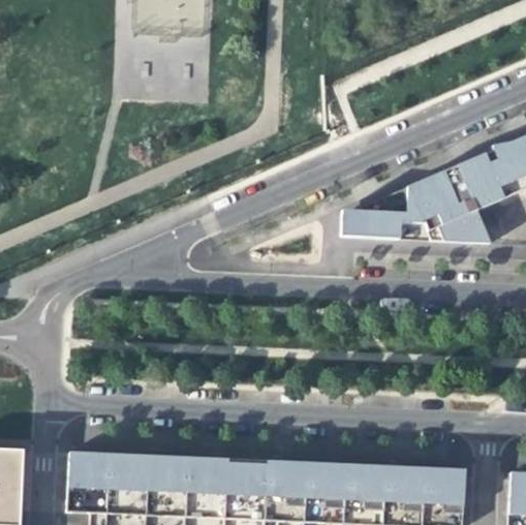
[(211,98),(211,0),(135,0),(136,32),(158,32),(158,73),(194,73),(194,88),(151,88),(151,98),(211,98)]
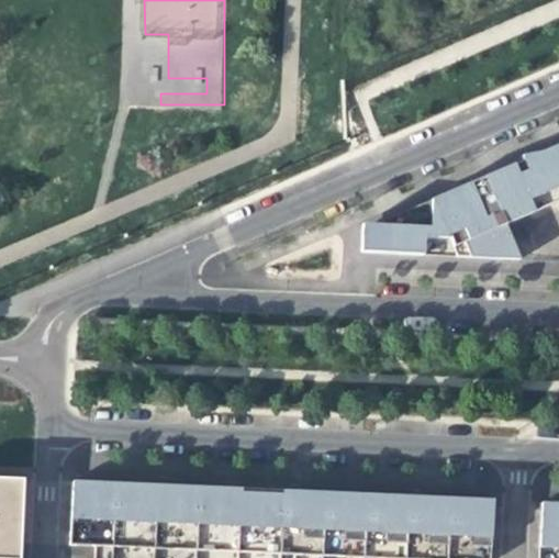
[(558,143),(541,151),(523,154),(524,158),(364,227),(361,249),(522,257),(507,222),(558,199),(558,143)]
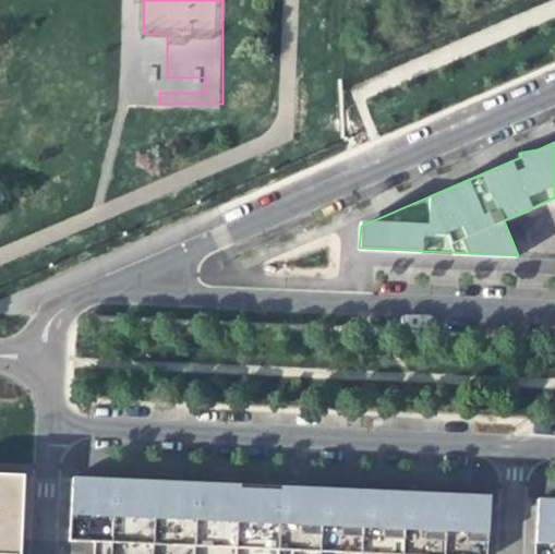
[(0,553),(21,553),(25,473),(0,471),(0,553)]
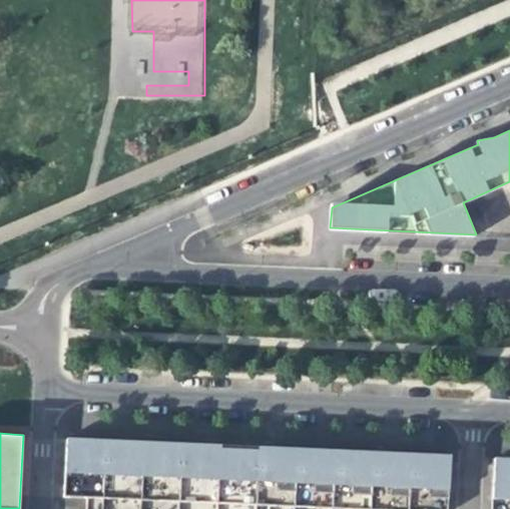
[(442,487),(442,479),(450,480),(451,458),(424,457),(424,453),(401,452),(401,459),(385,458),(386,451),(363,450),(363,458),(348,457),(348,449),(325,448),(325,456),(310,455),(310,448),(287,447),(287,454),(272,454),(272,446),(247,445),(247,452),(232,452),(232,444),(209,443),(209,451),(195,450),(196,443),(171,442),(171,449),(156,448),(156,441),(133,440),(133,448),(119,447),(119,443),(82,441),(82,438),(68,437),(67,457),(76,460),(76,470),(67,470),(65,495),(89,495),(88,508),(449,508),(450,487),(442,487)]
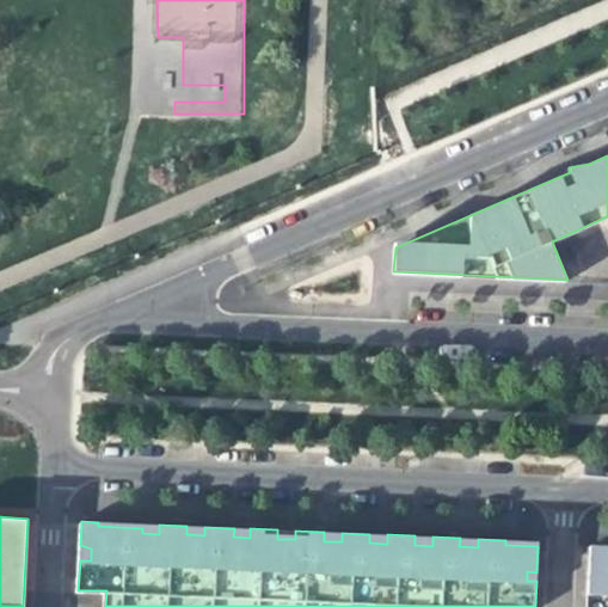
[(159,534),(159,525),(143,523),(98,522),(98,526),(142,528),(142,533),(159,534)]
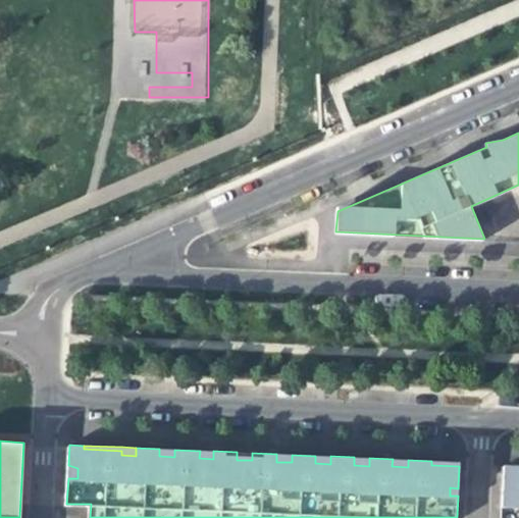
[(174,457),(174,450),(169,450),(162,449),(159,449),(159,456),(174,457)]
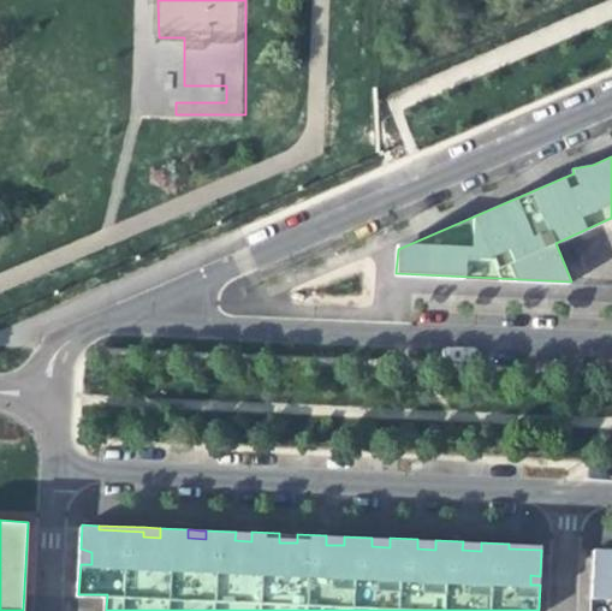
[(251,541),(251,532),(236,532),(235,540),(251,541)]
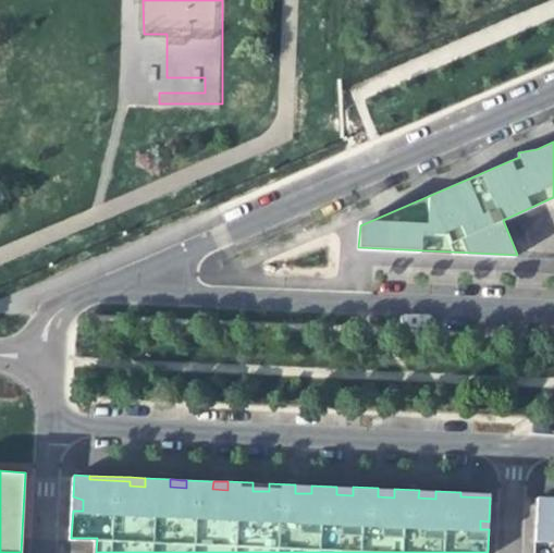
[(269,491),(269,483),(253,482),(253,491),(269,491)]
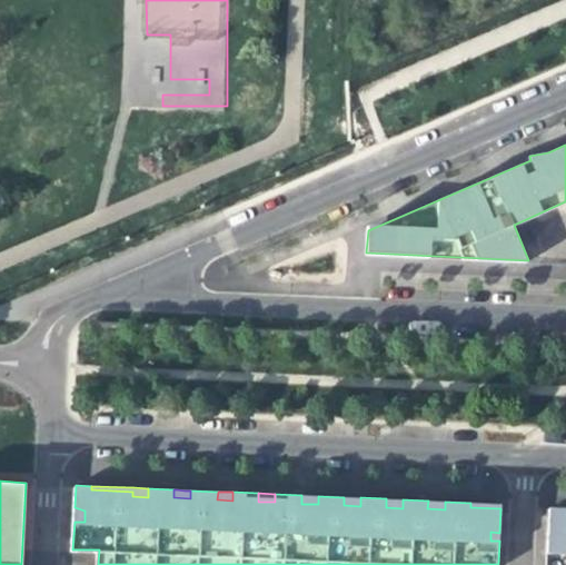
[(318,504),(318,496),(316,496),(301,495),(301,504),(318,504)]
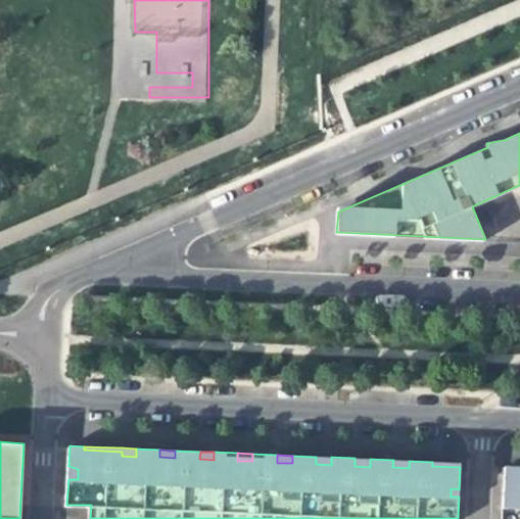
[(331,465),(331,457),(316,457),(316,464),(331,465)]
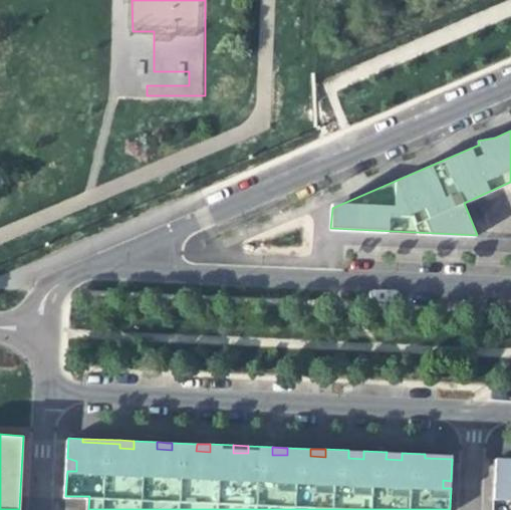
[(363,459),(363,451),(352,450),(348,450),(348,458),(363,459)]
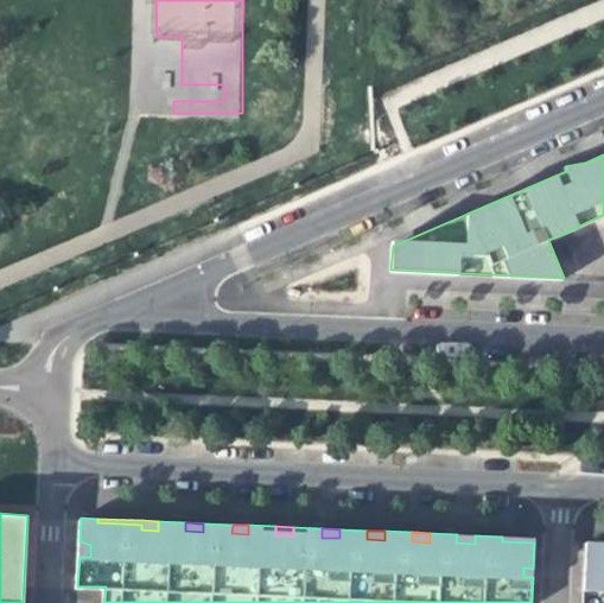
[(475,544),(475,535),(457,534),(456,543),(475,544)]
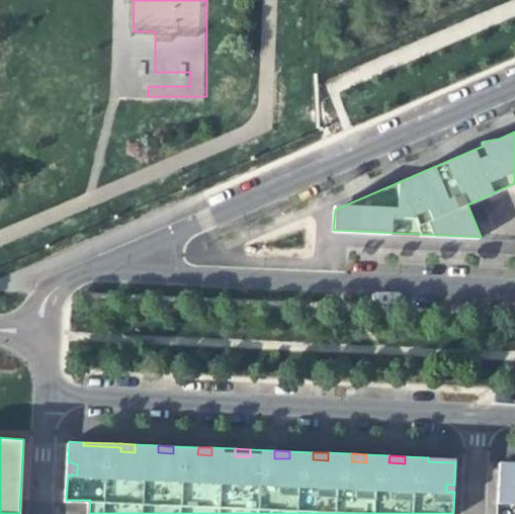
[(514,460),(501,460),(498,513),(514,513),(514,460)]
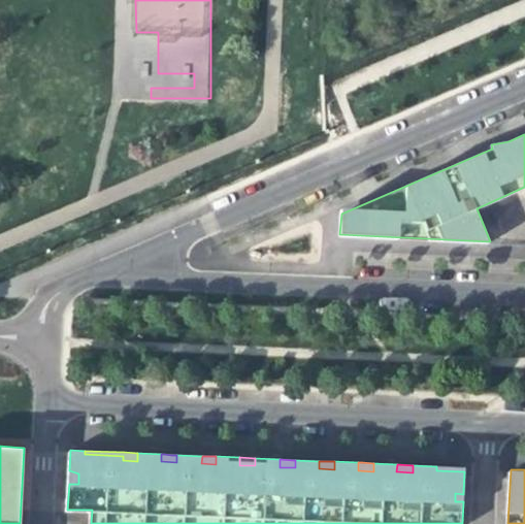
[(78,484),(78,473),(69,470),(69,477),(69,484),(78,484)]
